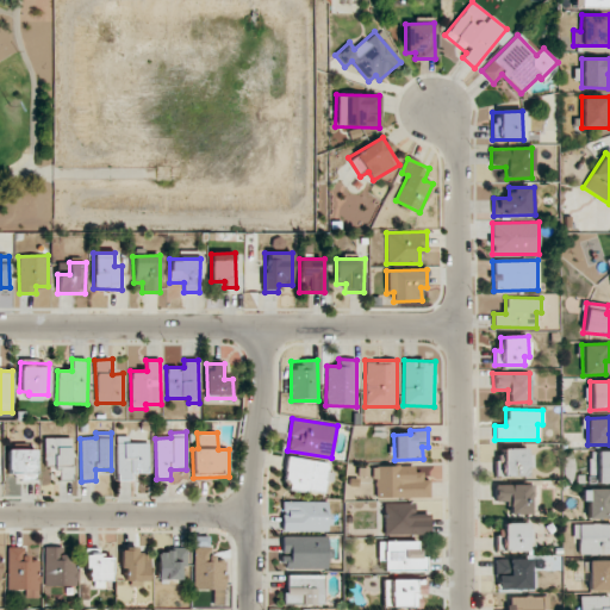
[(149,473),(149,443),(130,443),(131,436),(117,436),(117,479),(130,479),(130,473),(149,473)]
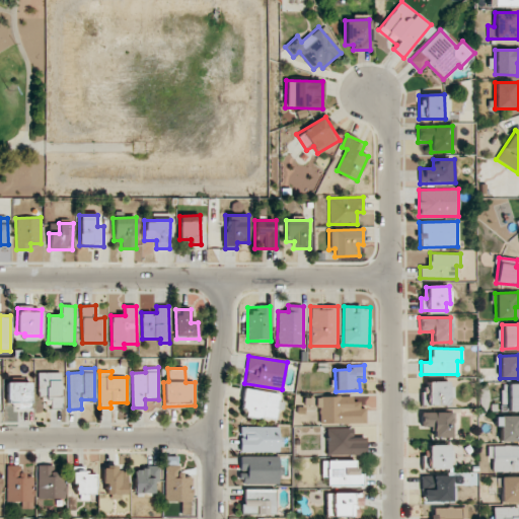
[(61,372),(38,373),(39,397),(50,396),(50,408),(62,406),(61,372)]
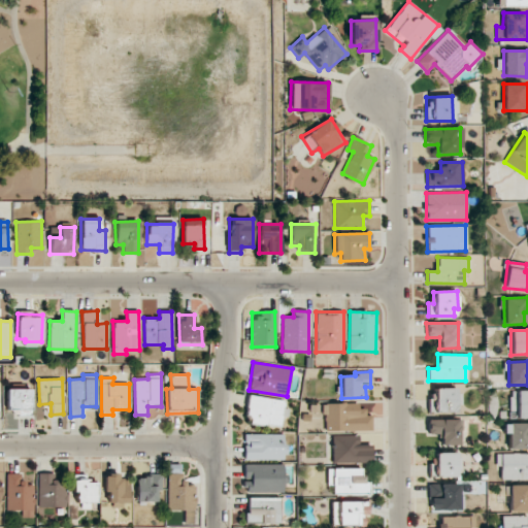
[(459,389),(434,388),(433,398),(429,398),(428,411),(455,413),(456,405),(458,405),(459,389)]
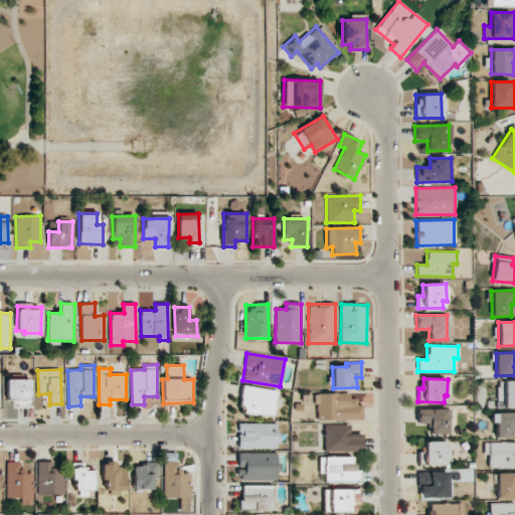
[(30,379),(6,379),(6,404),(30,404),(30,379)]
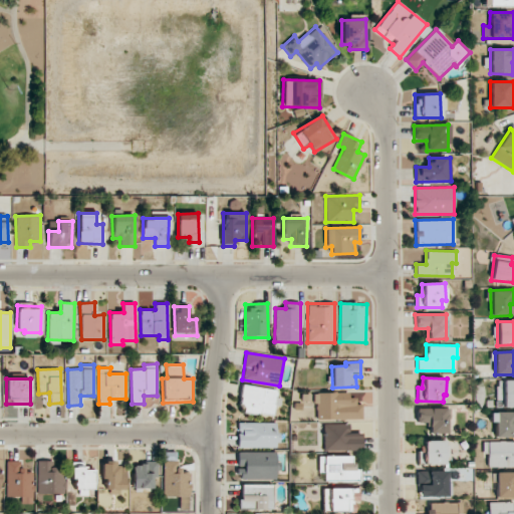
[(496,400),(503,400),(503,407),(513,407),(513,379),(496,380),(496,400)]
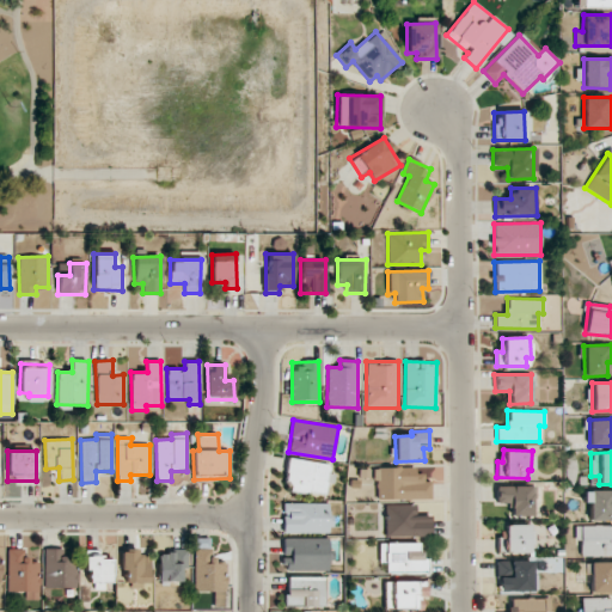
[(329,464),(289,459),(286,490),(325,495),(329,464)]
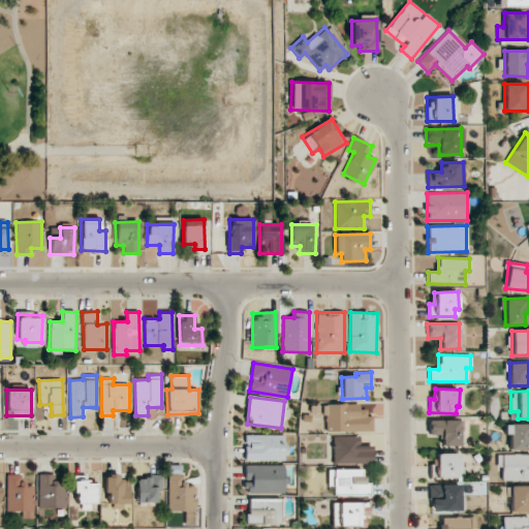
[(372,432),(372,412),(359,412),(360,404),(322,404),(322,414),(325,414),(325,432),(372,432)]
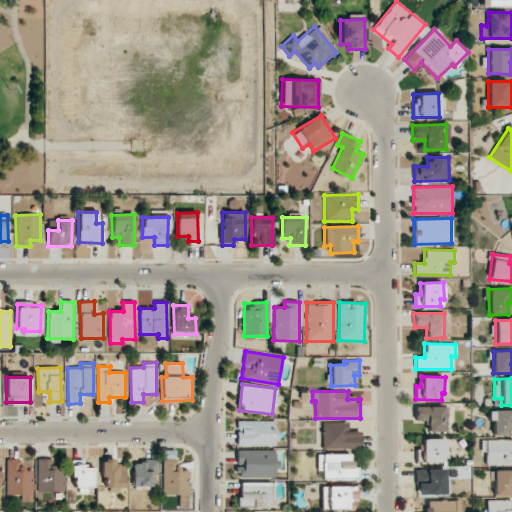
[(445,432),(446,407),(415,406),(414,421),(426,421),(426,431),(445,432)]
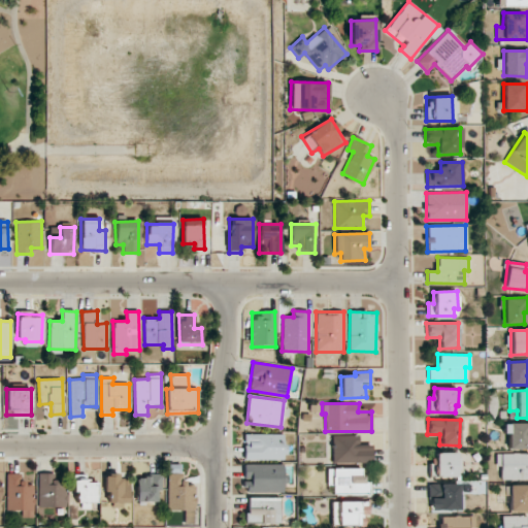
[(527,423),(503,423),(503,433),(508,433),(508,449),(527,448),(527,423)]
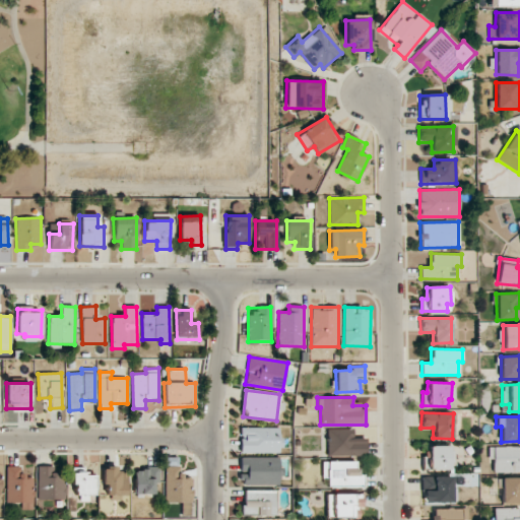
[(279,428),(241,428),(240,453),(282,453),(282,437),(279,437),(279,428)]
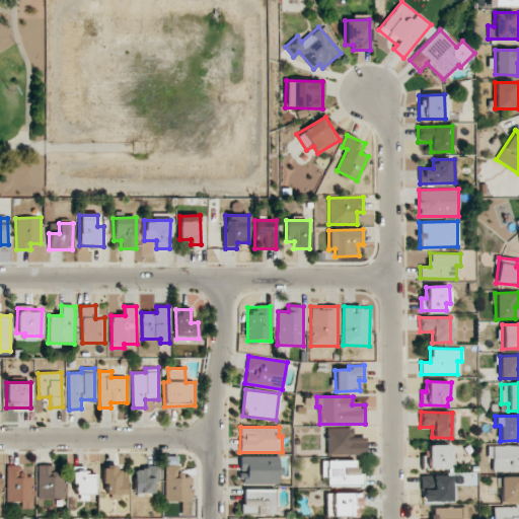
[(327,455),(366,454),(365,436),(353,437),(353,428),(326,429),(327,455)]
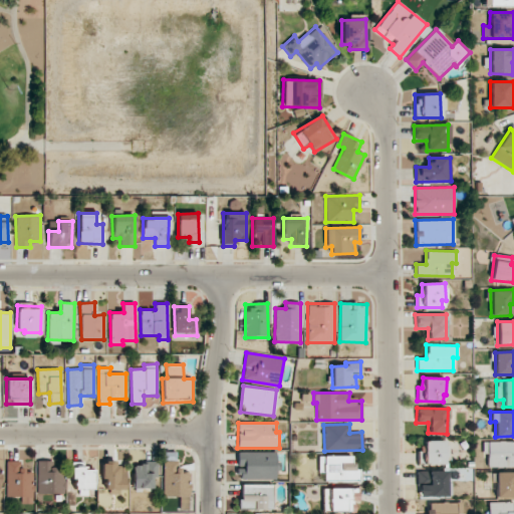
[(446,465),(447,442),(423,441),(423,464),(446,465)]
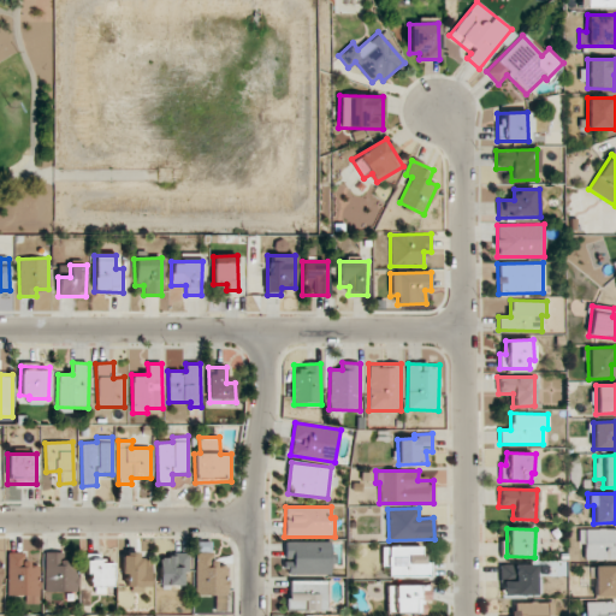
[(615,558),(615,528),(579,529),(579,545),(584,545),(584,558),(615,558)]
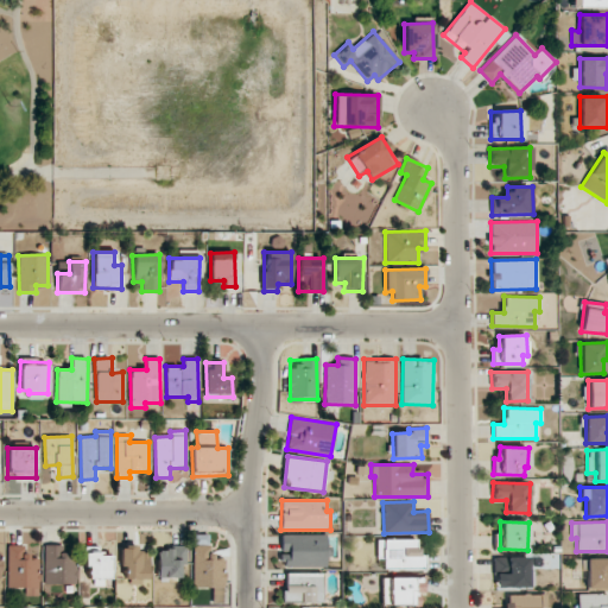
[(327,567),(327,534),(282,534),(282,568),(327,567)]
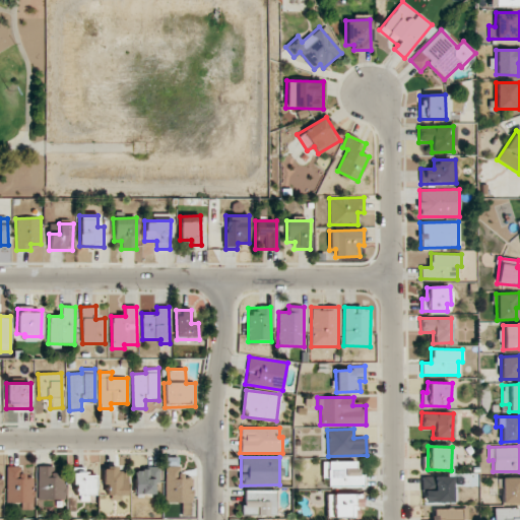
[(364,486),(363,472),(356,472),(356,461),(322,461),(322,478),(328,478),(328,486),(364,486)]
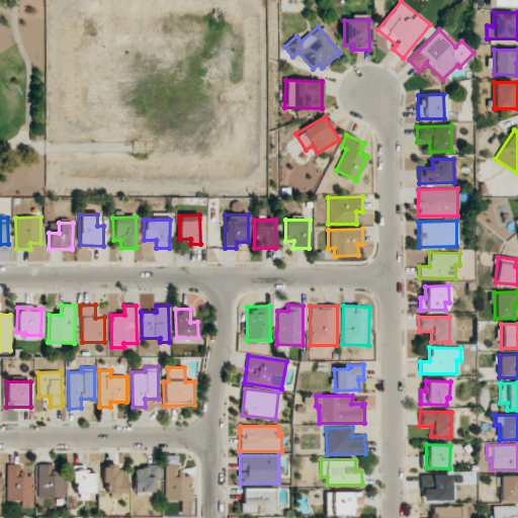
[(21,501),(21,508),(33,507),(32,476),(22,476),(22,464),(6,464),(7,501),(21,501)]
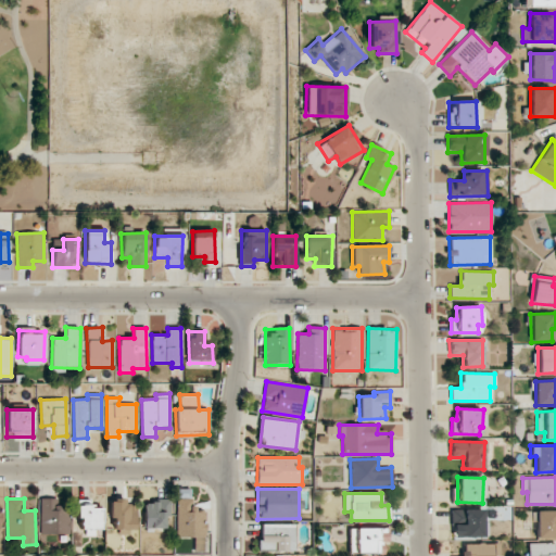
[(40,534),(70,533),(68,505),(53,505),(53,498),(40,498),(40,534)]
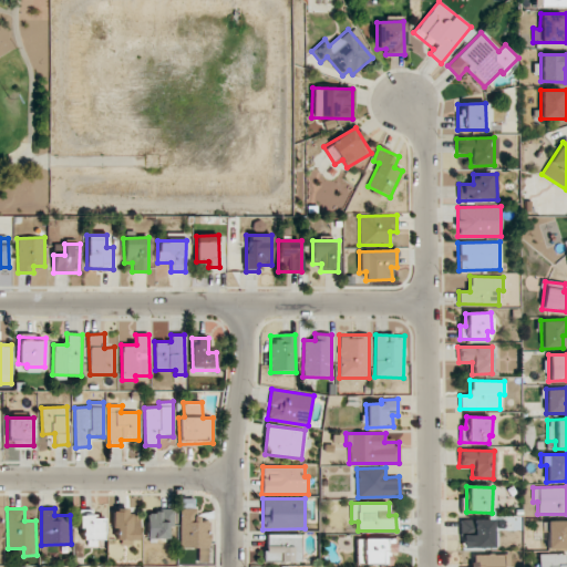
[(209,547),(208,522),(198,522),(198,516),(192,516),(192,508),(179,508),(181,548),(209,547)]
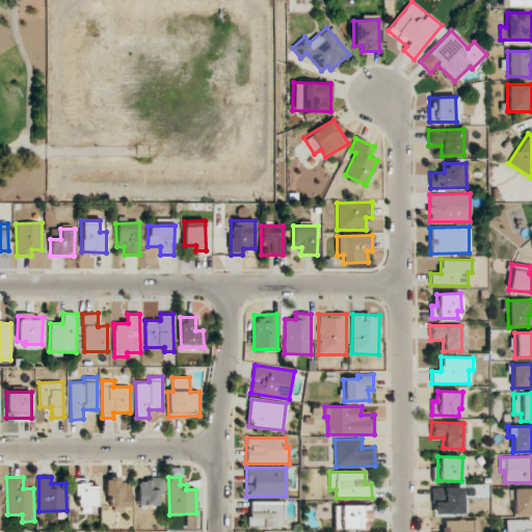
[(129,509),(130,479),(105,478),(105,494),(109,495),(108,508),(129,509)]
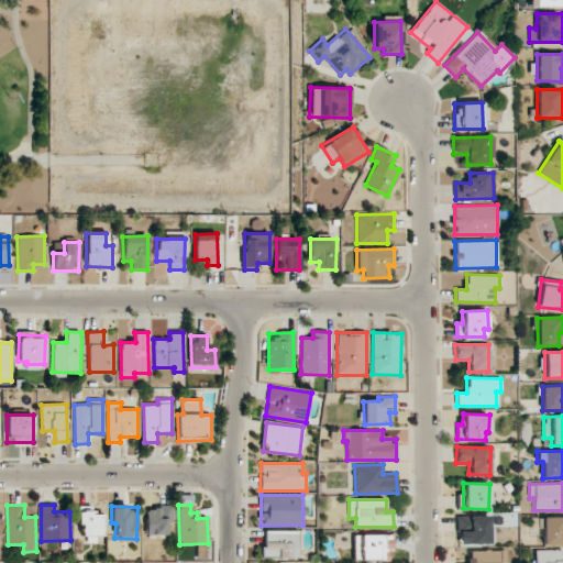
[(78,507),(78,525),(83,525),(83,537),(101,537),(101,515),(90,515),(90,507),(78,507)]
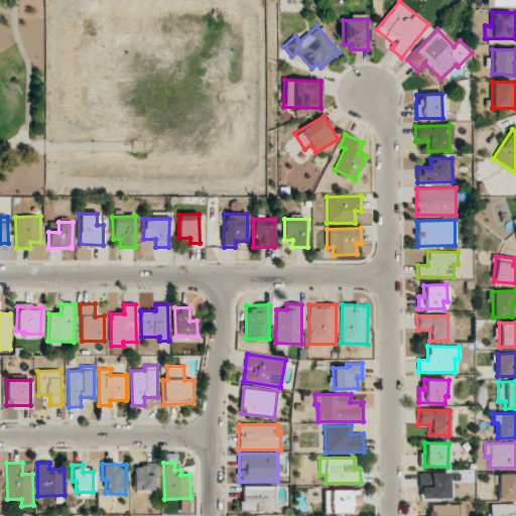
[(156,491),(156,465),(134,465),(133,490),(156,491)]
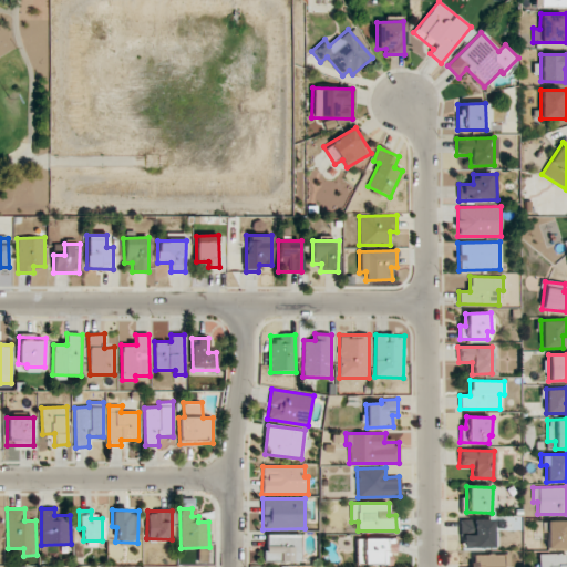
[(492,519),(461,519),(461,548),(497,547),(497,533),(493,533),(492,519)]
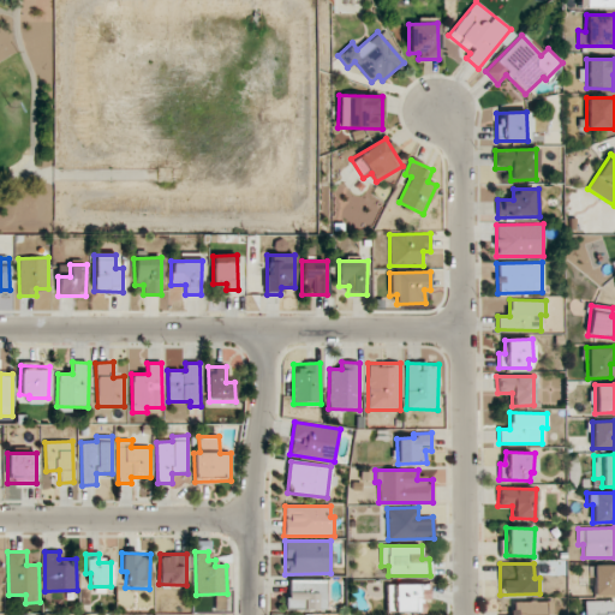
[(614,565),(592,566),(593,596),(614,595),(614,565)]
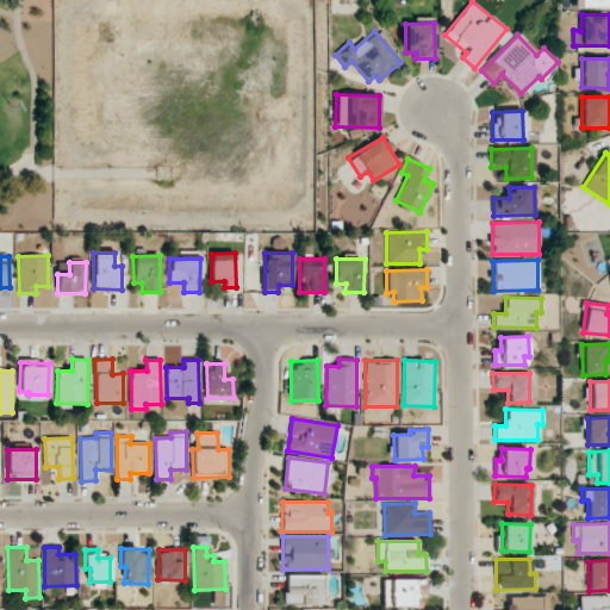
[(323,576),(285,574),(285,603),(323,603),(323,576)]
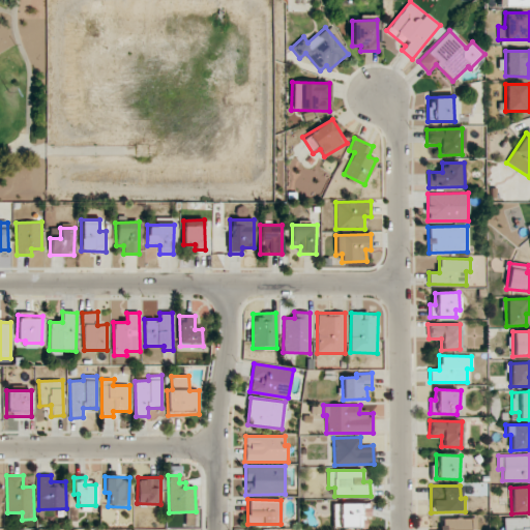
[(333,503),(332,526),(360,527),(360,516),(369,516),(369,504),(333,503)]
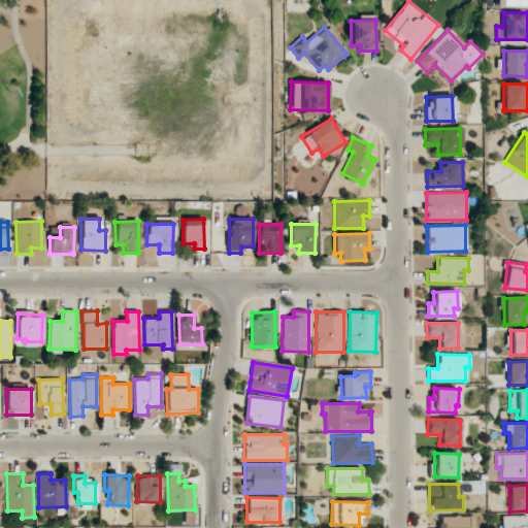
[(467,527),(467,517),(439,516),(438,527),(467,527)]
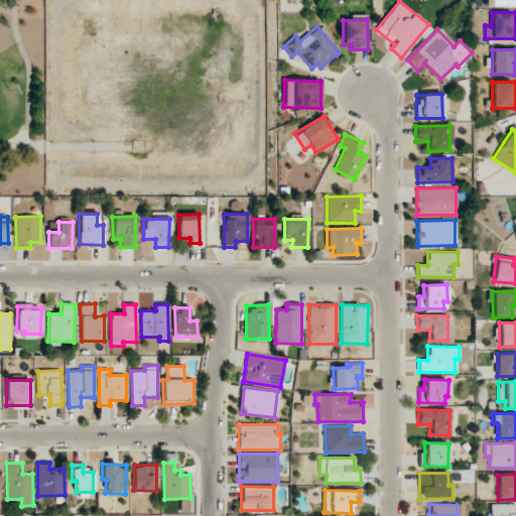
[(491,504),(490,515),(514,515),(515,504),(491,504)]
